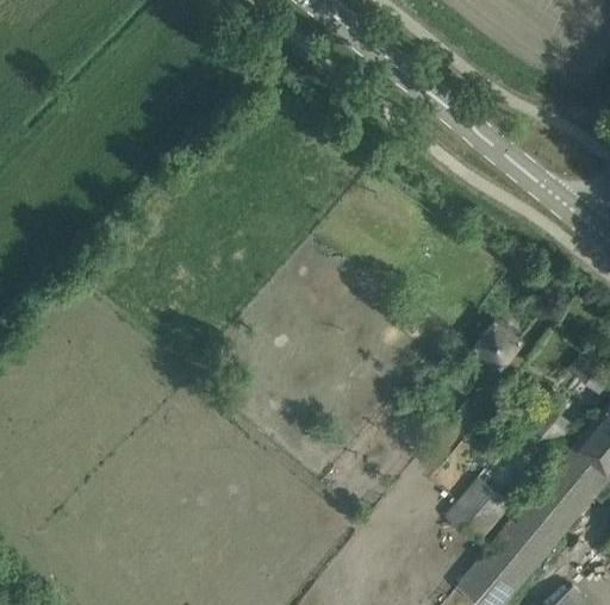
[(496,323),(475,348),(481,351),(503,368),(524,341),(521,338),(497,320),(496,323)]
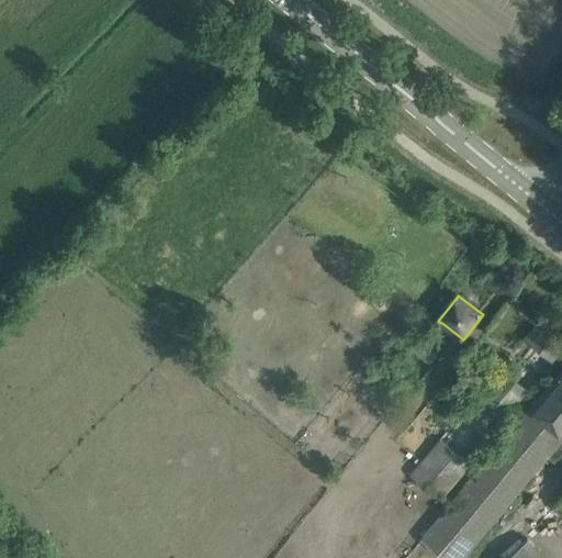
[(538,324),(524,342),(554,367),(558,364),(561,367),(561,371),(422,543),(439,557),(463,557),(547,458),(557,467),(561,460),(561,445),(560,444),(561,441),(561,343),(546,330),(546,331),(538,324)]
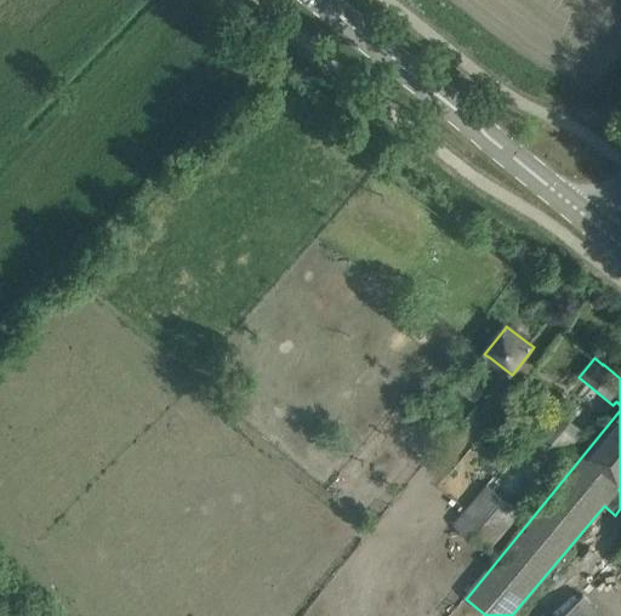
[(553,408),(524,443),(558,471),(587,435),(553,408)]
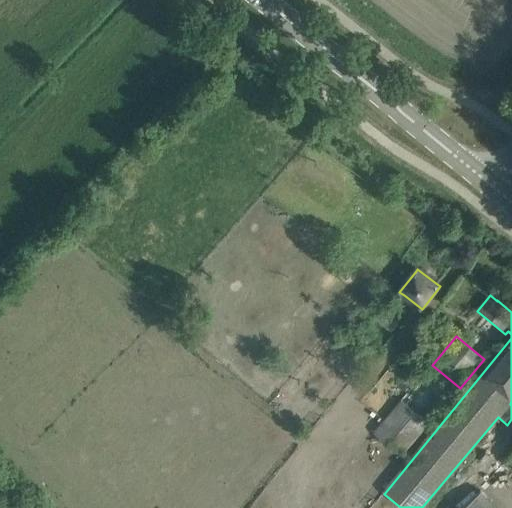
[(401,403),(374,435),(401,458),(428,426),(401,403)]
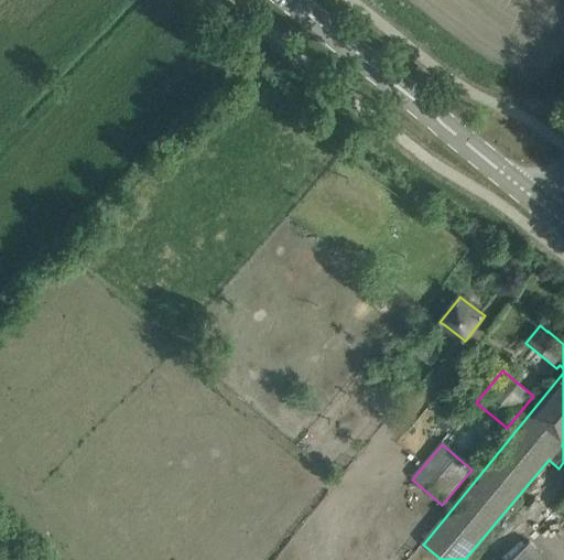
[(542,559),(530,545),(512,559),(542,559)]
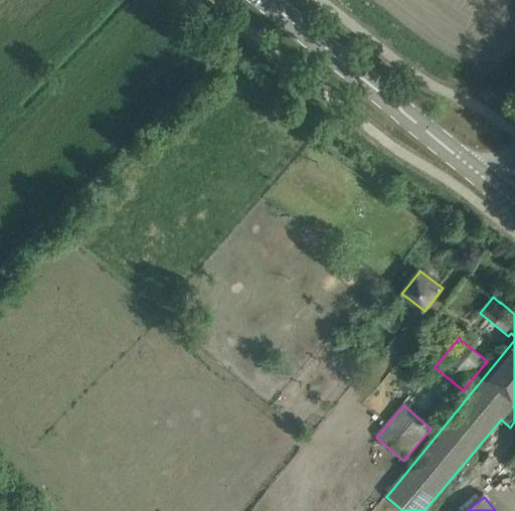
All buildings are outlined.
